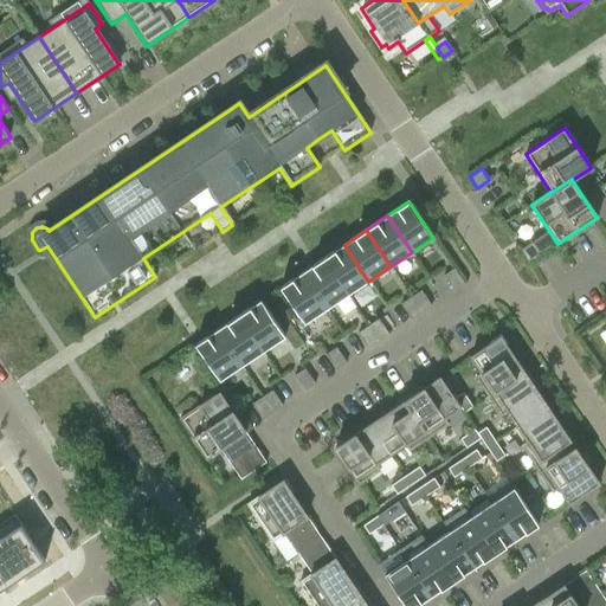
[(528,263),(539,255),(532,243),(520,251),(528,263)]
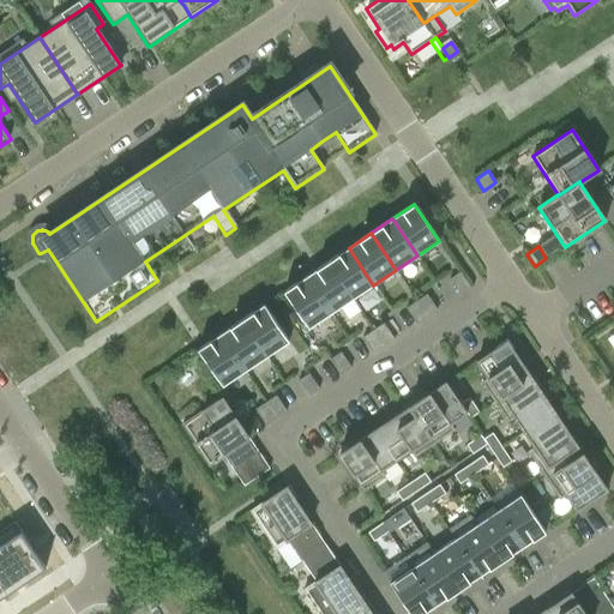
[(373,286),(349,248),(326,263),(351,300),(373,286)]
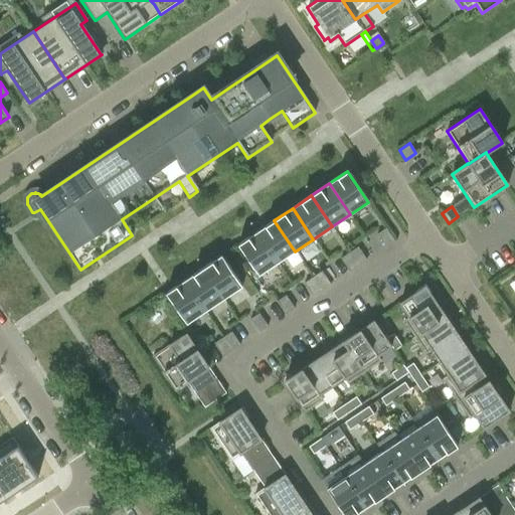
[(295,251),(274,220),(255,232),(277,264),(295,251)]
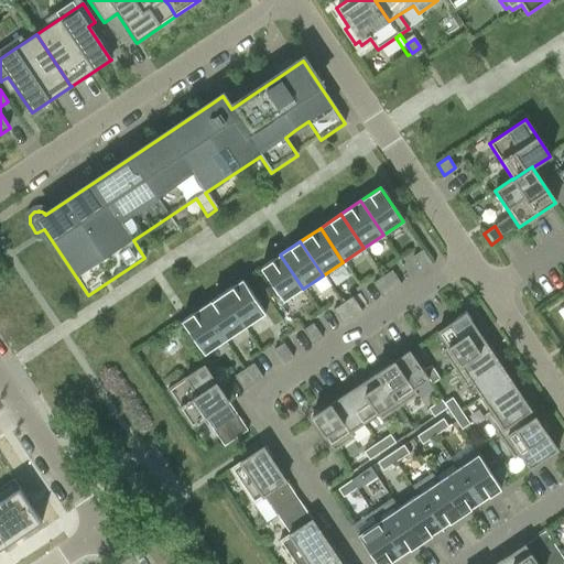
[(422,271),(432,264),(422,250),(412,257),(422,271)]
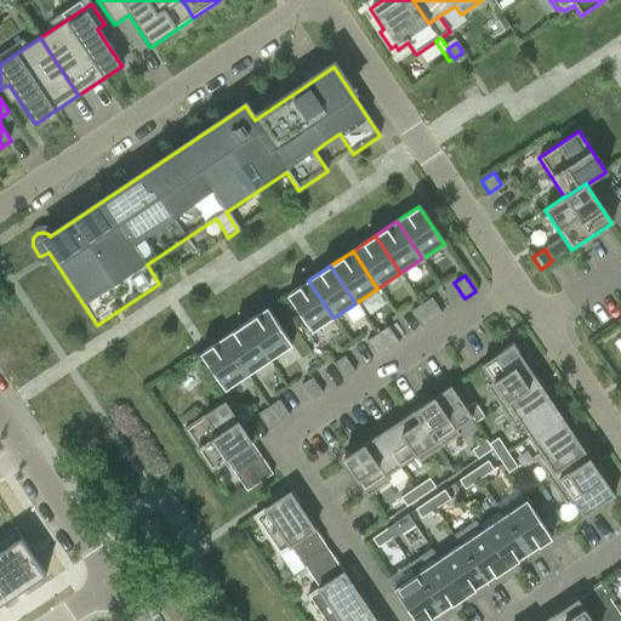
[(334,318),(308,280),(286,295),(312,332),(334,318)]
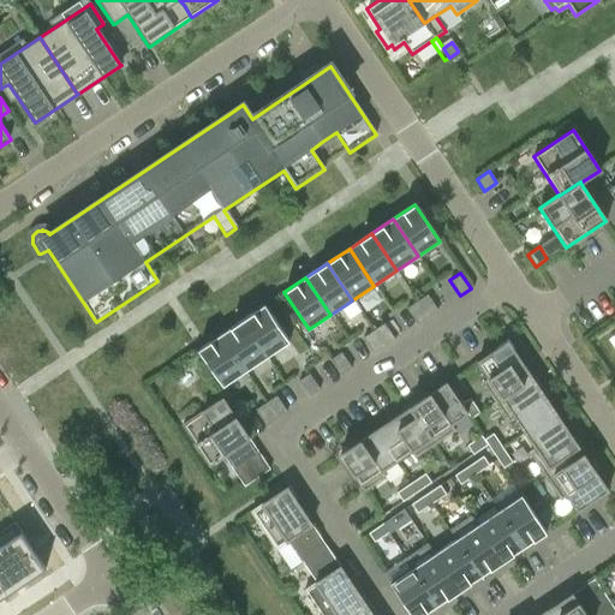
[(427,317),(437,311),(427,296),(417,302),(427,317)]
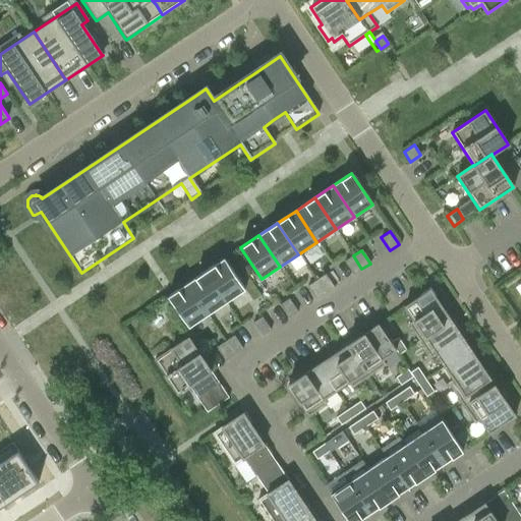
[(353,275),(361,269),(353,255),(344,262),(353,275)]
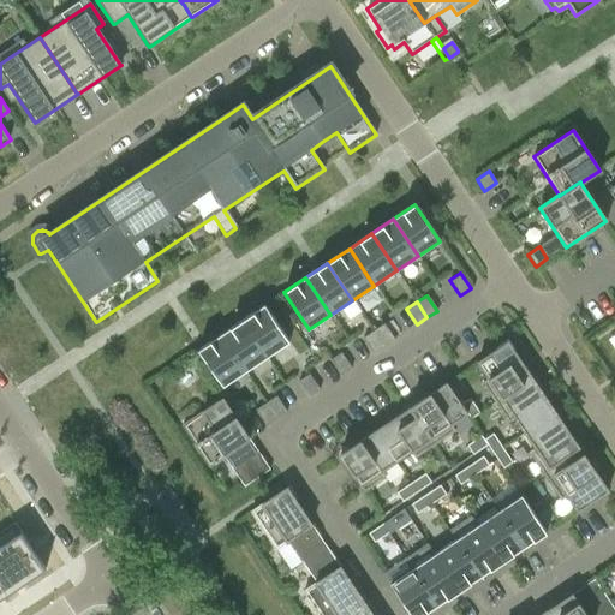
[(267,358),(288,342),(264,305),(242,321),(267,358)]
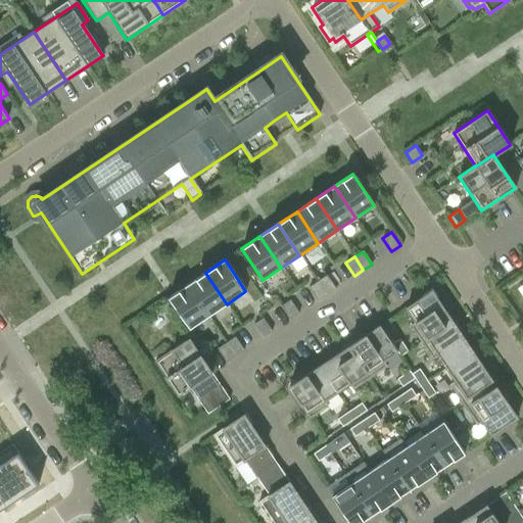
[(207,317),(227,304),(205,273),(187,285),(207,317)]
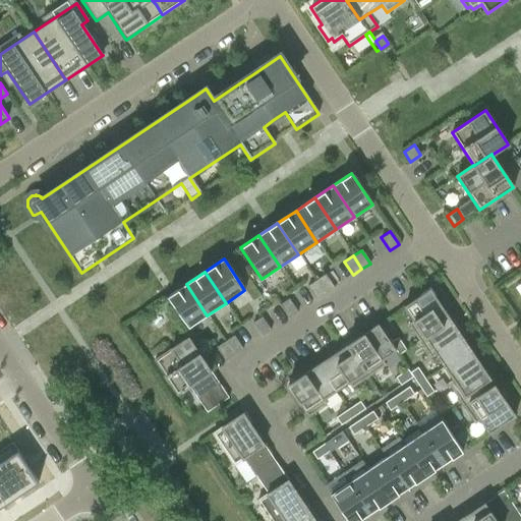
[(326,294),(334,288),(326,275),(316,281),(326,294)]
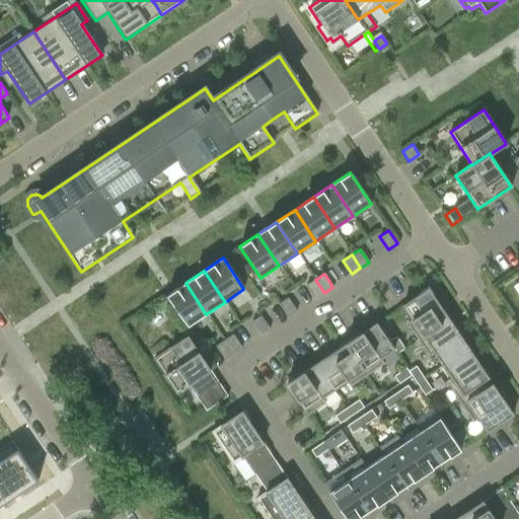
[(315,298),(324,293),(315,280),(306,285),(315,298)]
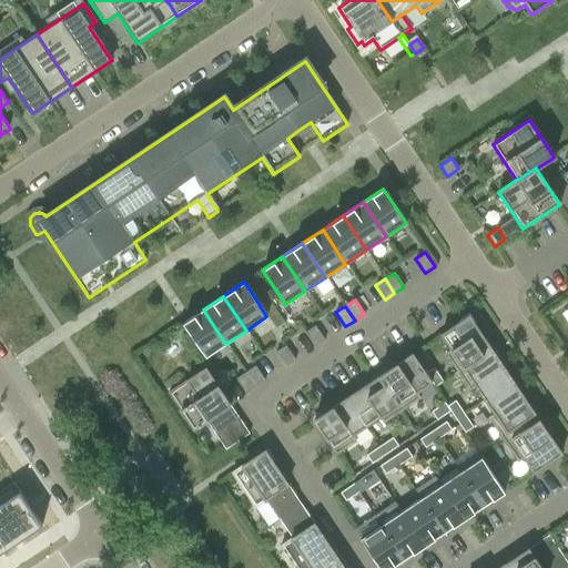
[(225,344),(203,310),(182,323),(205,357),(225,344)]
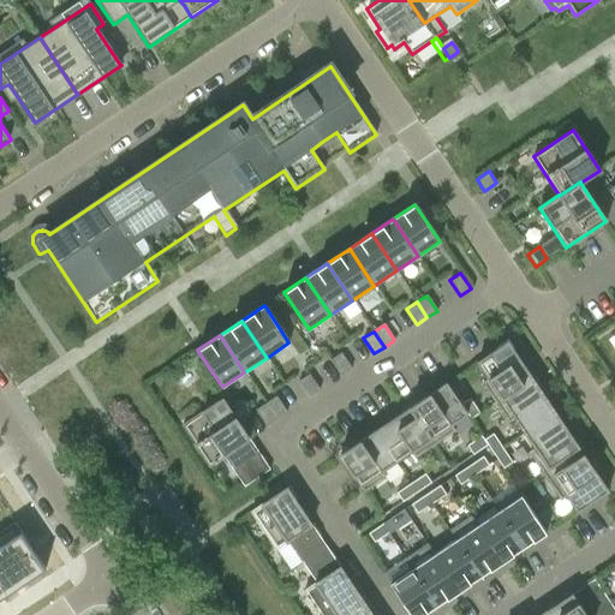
[(495,402),(531,378),(512,350),(513,348),(508,340),(495,348),(496,350),(477,363),(488,380),(482,383),(495,402)]
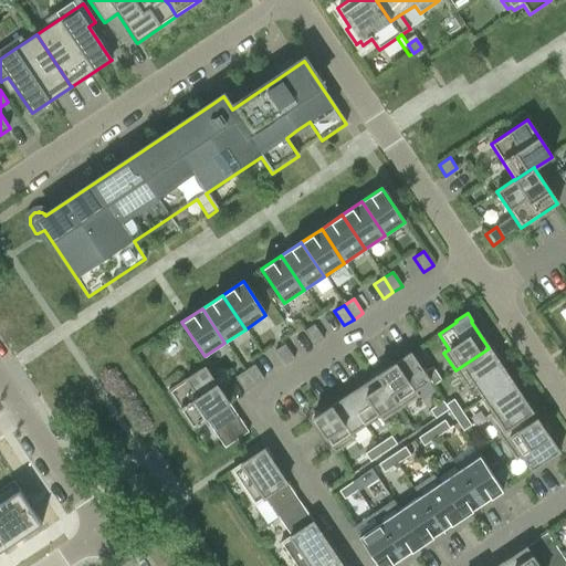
[(313,346),(323,339),(314,325),(304,332),(313,346)]
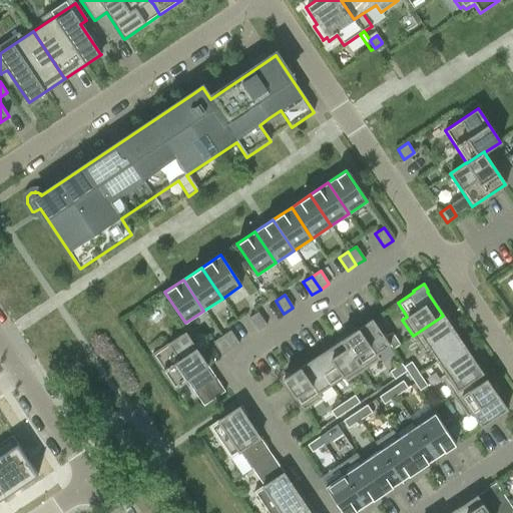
[(258,332),(267,326),(258,313),(248,319),(258,332)]
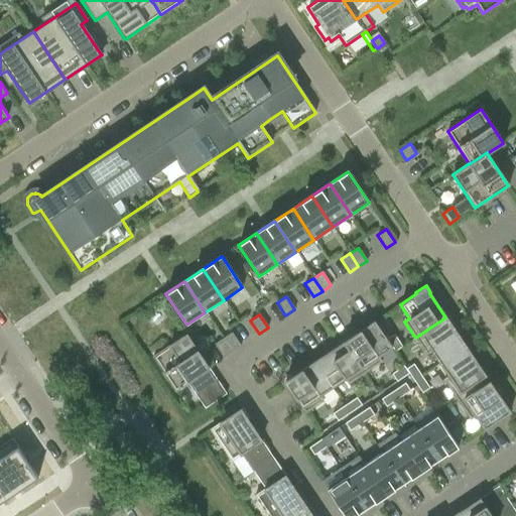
[(445,317),(415,338),(426,355),(431,351),(439,364),(466,347),(445,317)]
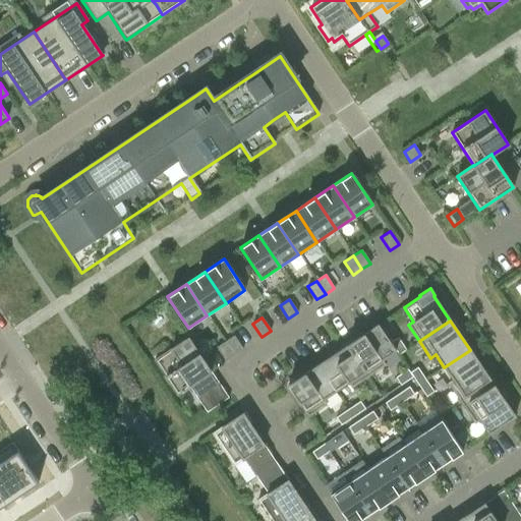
[(367,377),(385,365),(381,360),(395,351),(390,343),(378,325),(347,345),(367,377)]
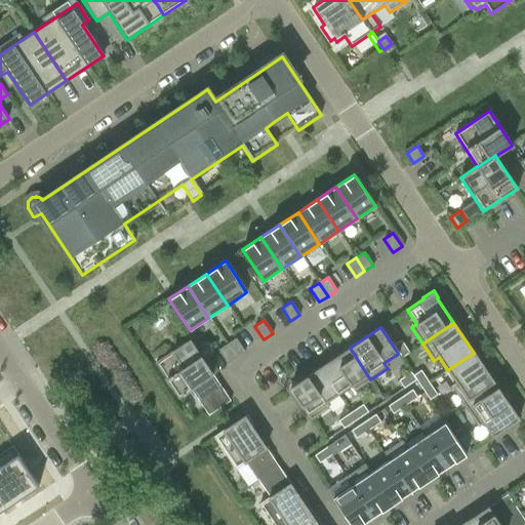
[(236,358),(244,352),(236,338),(227,345),(236,358)]
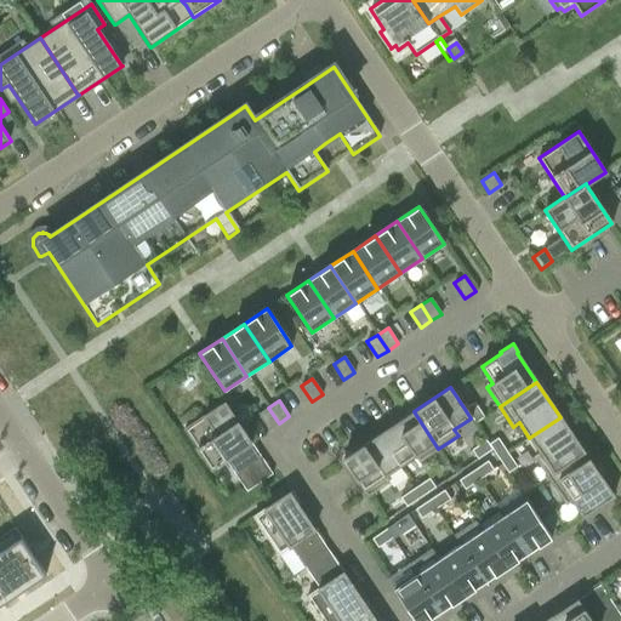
[(251,443),(224,403),(183,429),(211,469),(251,443)]
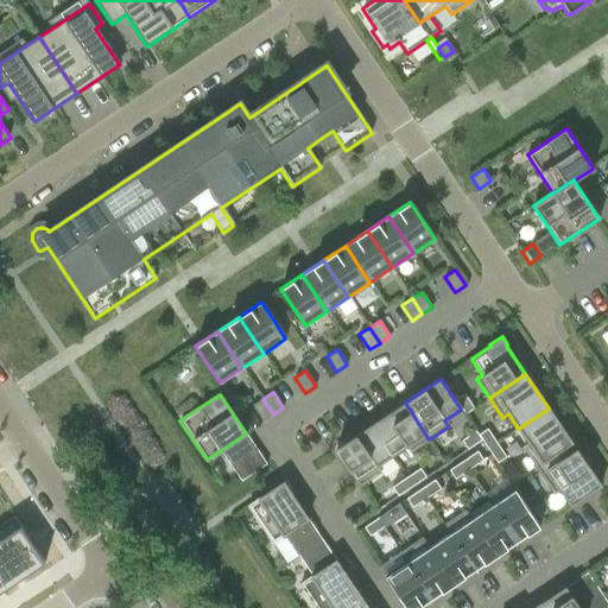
[(461,410),(464,416),(474,409),(464,394),(455,400),(461,410)]
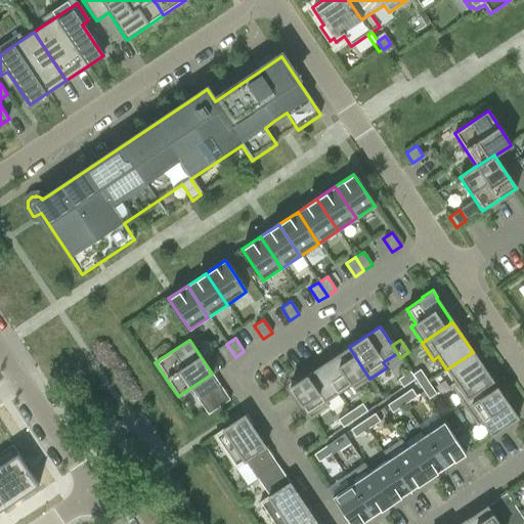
[(226,362),(235,357),(226,344),(217,350),(226,362)]
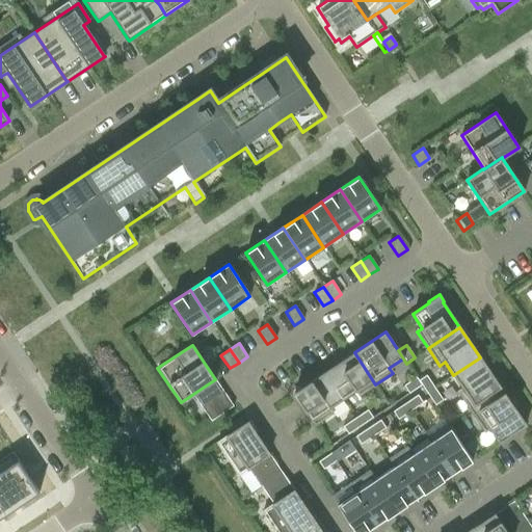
[(375,384),(354,352),(324,373),(342,399),(355,391),(358,396),(375,384)]
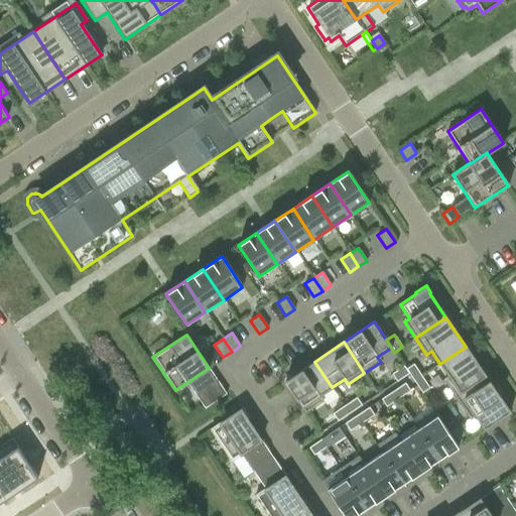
[(457,399),(487,379),(466,347),(439,364),(448,376),(443,380),(457,399)]
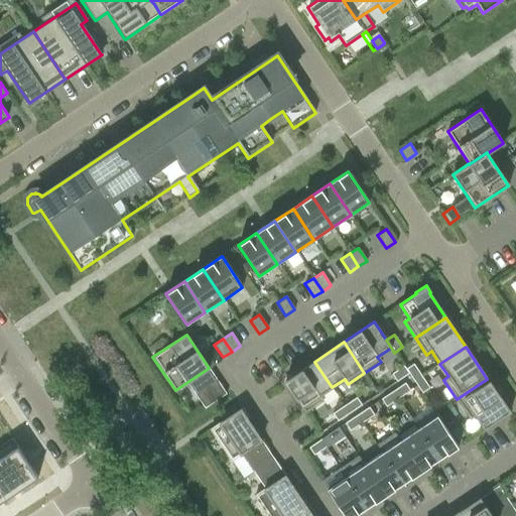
[(332,387),(314,362),(284,382),(305,412),(323,401),(319,396),(332,387)]
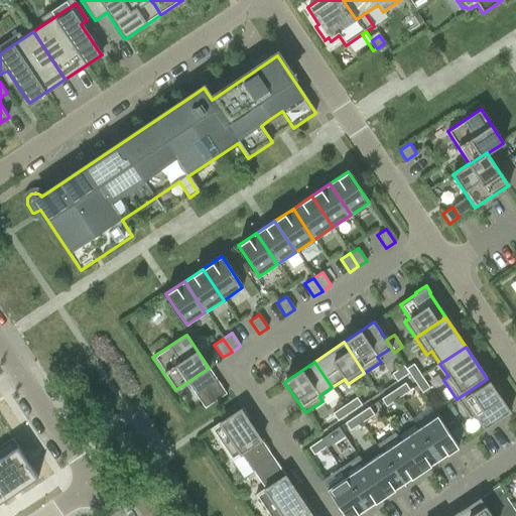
[(408,374),(414,381),(421,376),(413,365),(406,370),(408,374)]
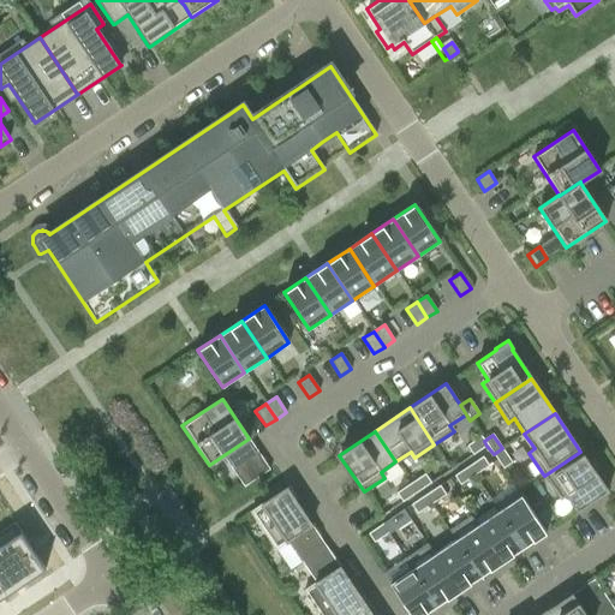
[(484,441),(481,436),(466,446),(472,455),(487,446),(484,441)]
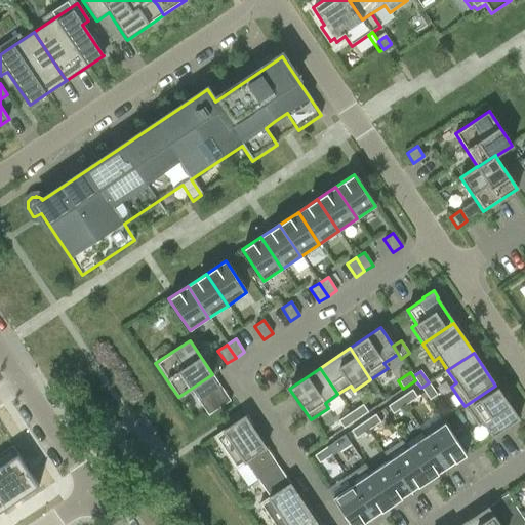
[(421,388),(429,400),(437,395),(429,382),(421,388)]
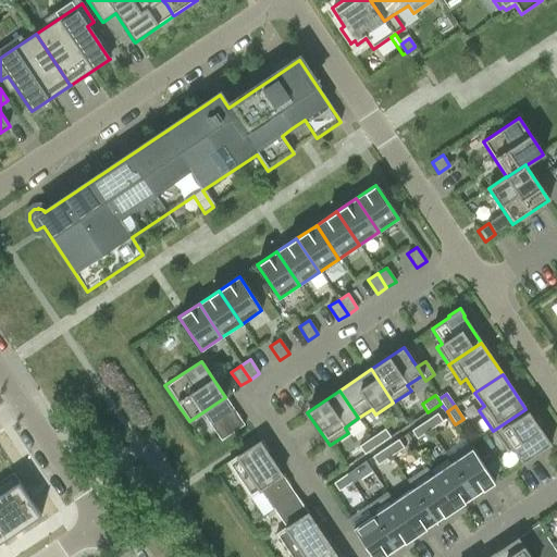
[(525,409),(493,431),(507,453),(512,449),(522,463),(549,445),(525,409)]
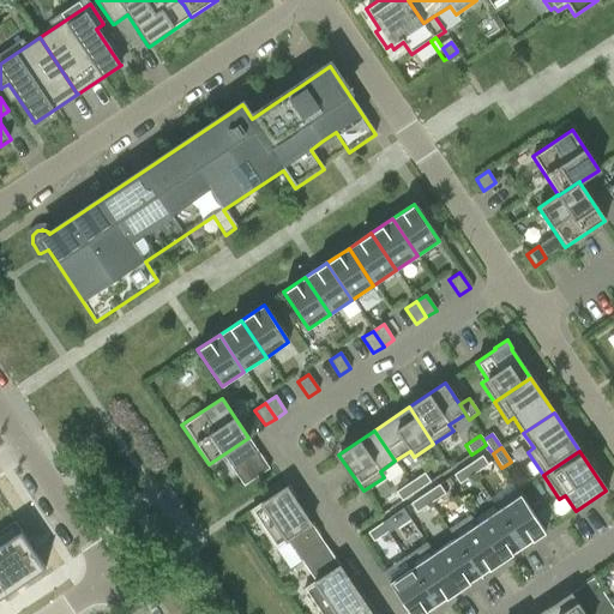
[(234,473),(244,486),(269,469),(260,455),(234,473)]
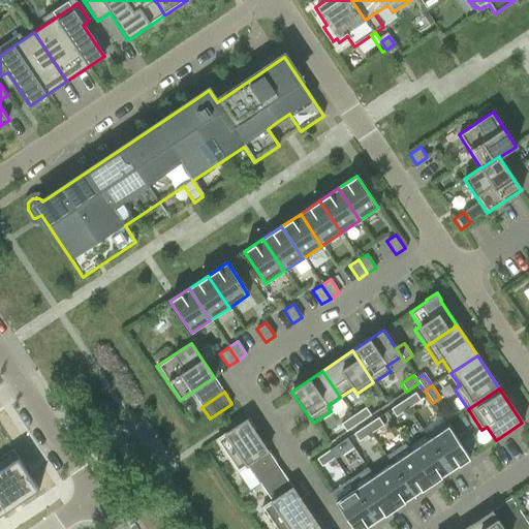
[(415,393),(403,401),(408,409),(421,401),(415,393)]
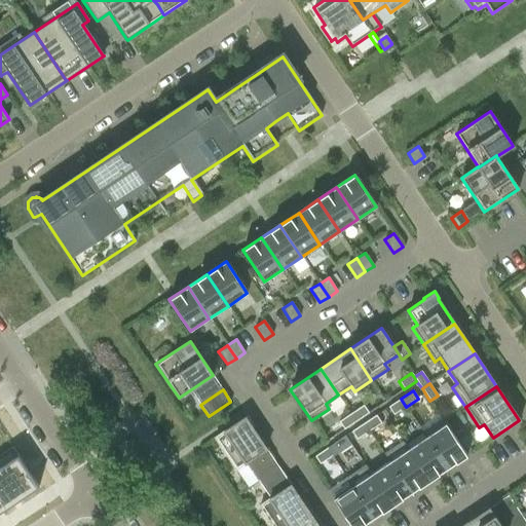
[(401,399),(388,407),(393,415),(406,407),(401,399)]
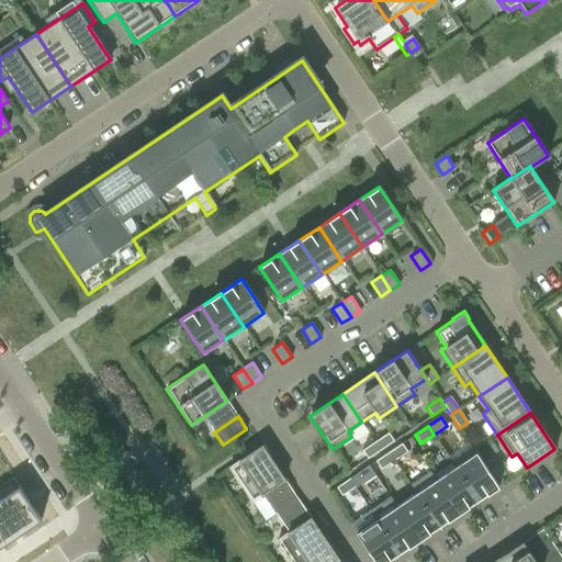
[(381,450),(393,441),(389,434),(375,442),(381,450)]
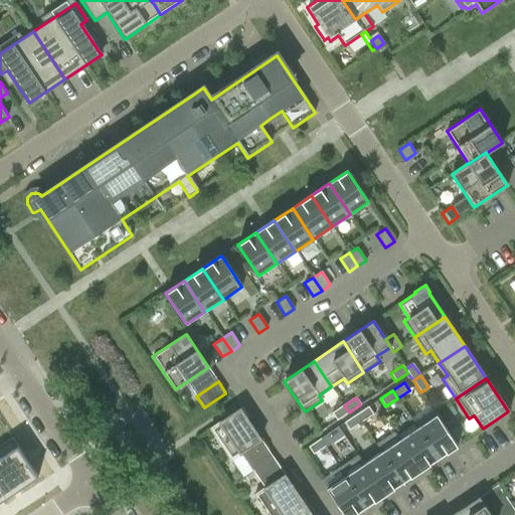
[(344,405),(332,413),(337,420),(349,412),(344,405)]
